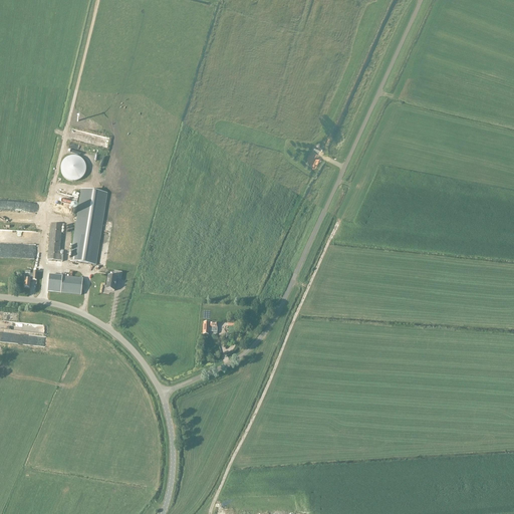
[(314,150),(313,152),(312,151),(308,161),(309,161),(307,163),(310,164),(310,165),(314,168),(316,165),(319,159),(316,158),(318,154),(319,152),(316,150),(315,151),(314,150)]
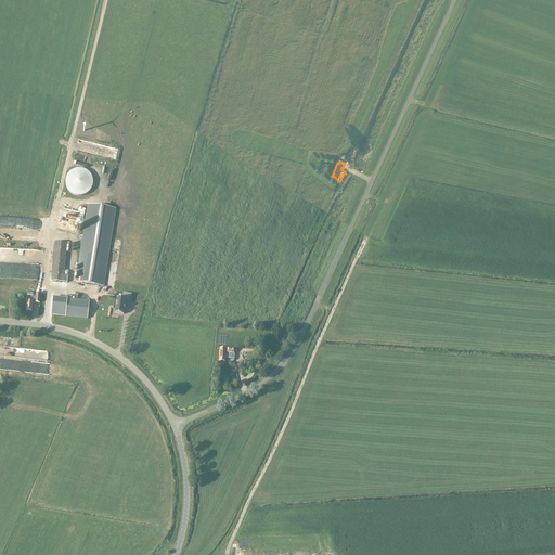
[(93,185),(93,183),(93,180),(92,178),(91,176),(89,173),(87,171),(85,170),(82,169),(79,169),(77,169),(74,170),(72,171),(69,173),(68,176),(67,178),(66,180),(66,183),(66,185),(67,189),(68,191),(69,193),(72,194),(74,195),(77,196),(79,196),(82,196),(85,195),(87,194),(89,193),(91,191),(92,189),(93,185)]
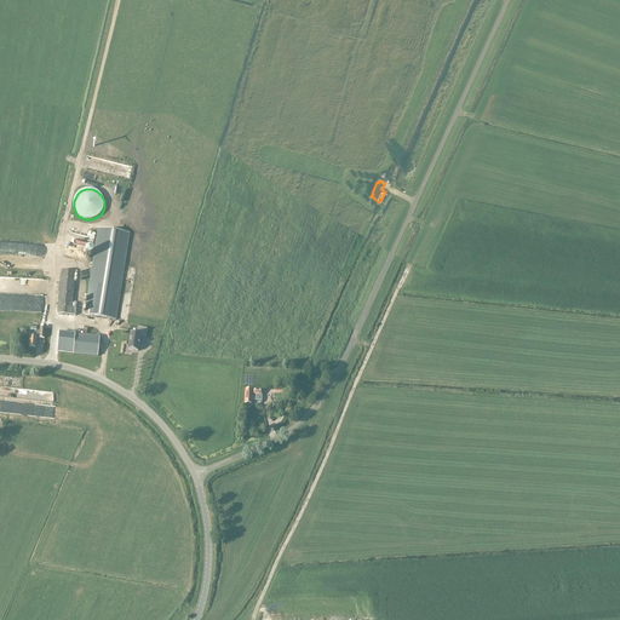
[(130,199),(120,196),(118,207),(127,210),(130,199)]
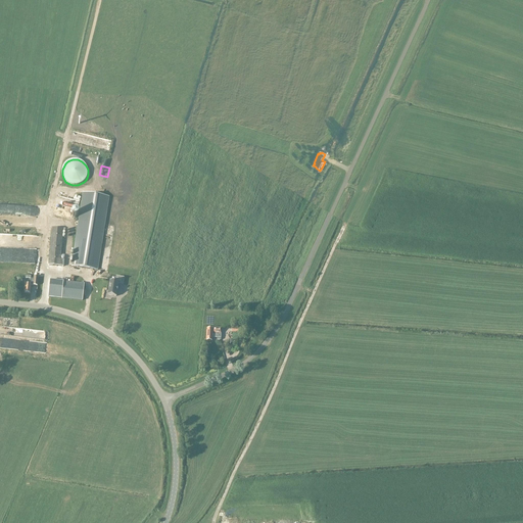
[(83,193),(72,266),(97,270),(108,197),(83,193)]
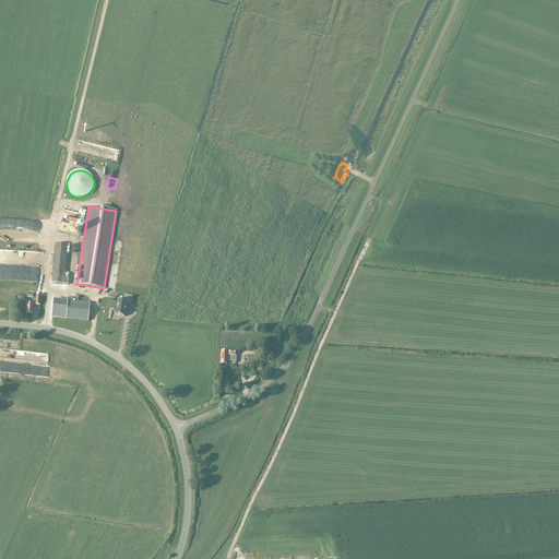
[(78,216),(72,221),(76,226),(82,222),(78,216)]
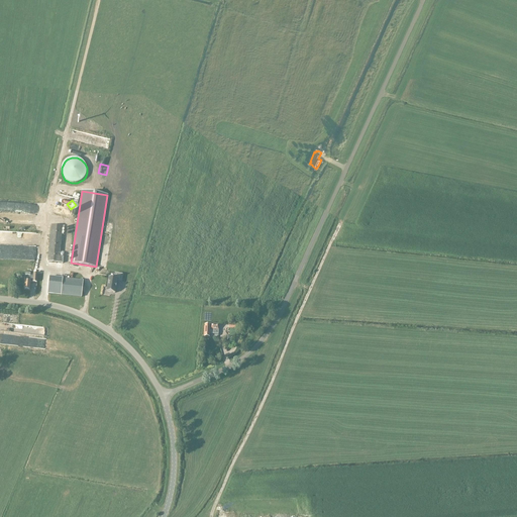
[(60,256),(63,226),(52,225),(48,262),(63,264),(64,256),(60,256)]
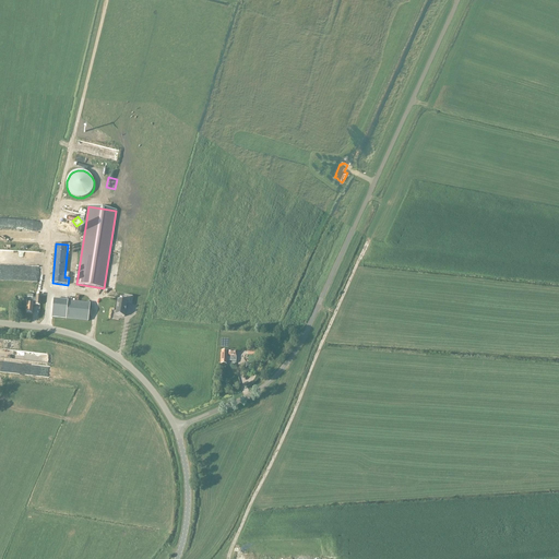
[(0,259),(16,259),(16,254),(24,254),(24,258),(33,258),(33,251),(0,249),(0,259)]
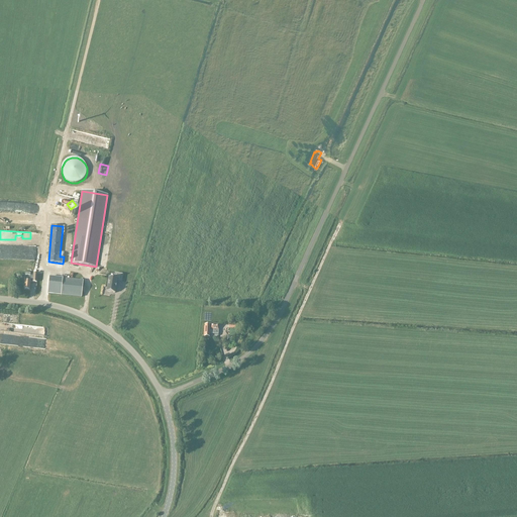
[(113,231),(105,230),(100,265),(108,266),(113,231)]
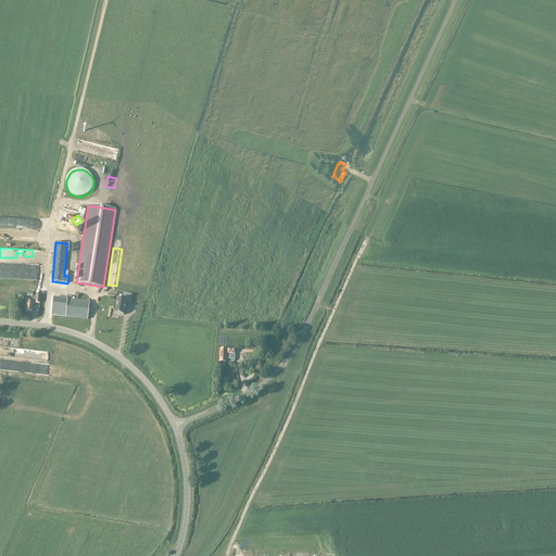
[(67,300),(67,294),(53,292),(51,306),(57,306),(57,307),(66,308),(65,317),(87,319),(89,302),(67,300)]
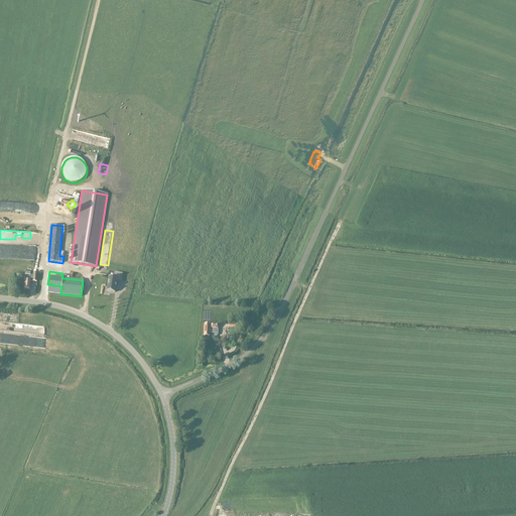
[(30,275),(30,272),(25,272),(24,278),(24,280),(24,288),(29,289),(30,281),(36,281),(37,273),(33,272),(33,275),(30,275)]
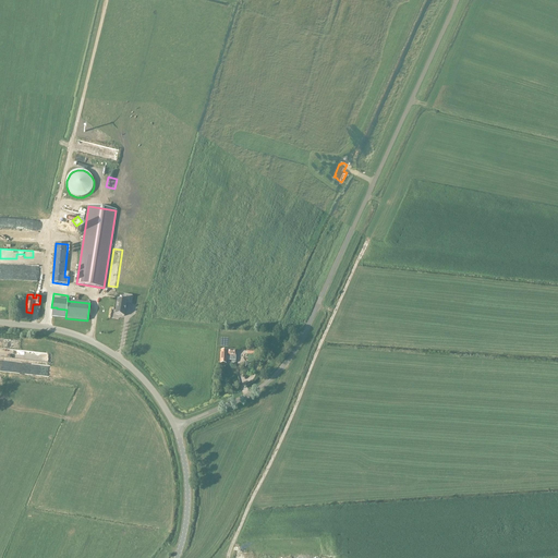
[(132,296),(124,295),(123,300),(118,300),(114,315),(124,316),(126,303),(131,304),(132,296)]
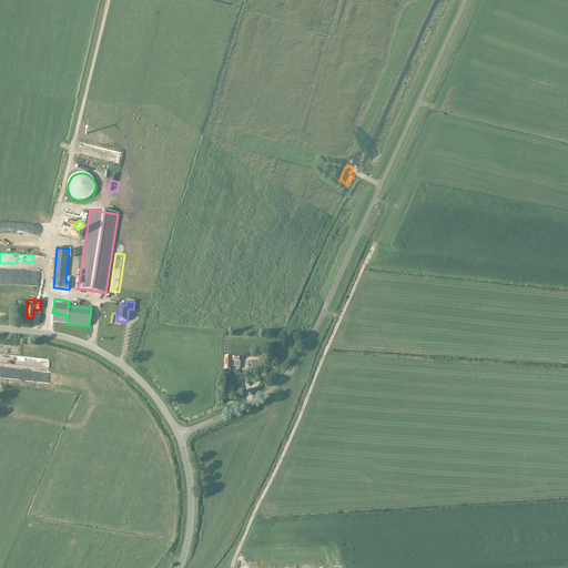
[(230,358),(230,357),(225,357),(224,369),(230,369),(230,366),(235,367),(235,368),(240,369),(240,367),(240,363),(240,356),(232,356),(232,358),(230,358)]
